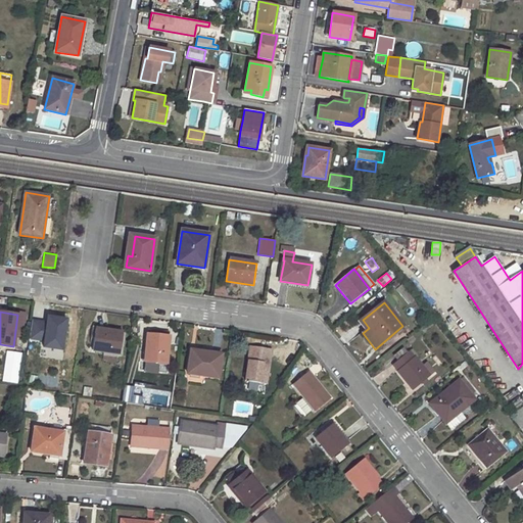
[(40,317),(35,351),(56,355),(59,335),(61,321),(61,319),(40,317)]
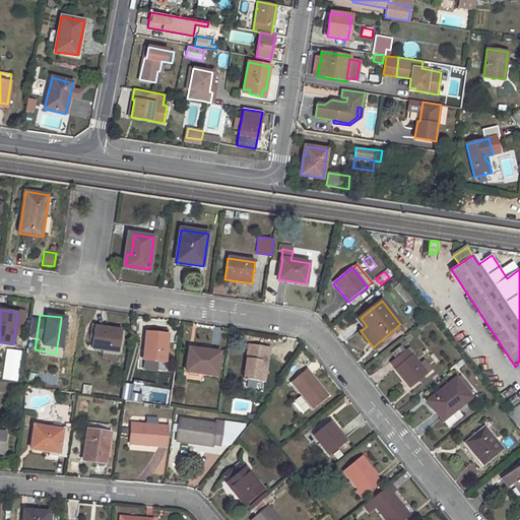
[(61,319),(59,333),(66,334),(67,320),(61,319)]
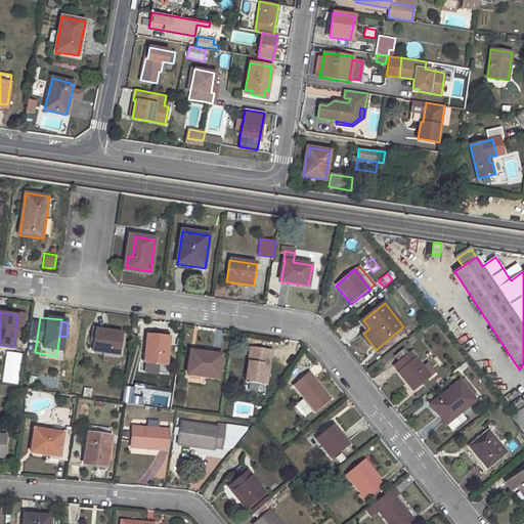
[(95,330),(92,351),(103,352),(119,354),(120,354),(123,334),(95,330)]
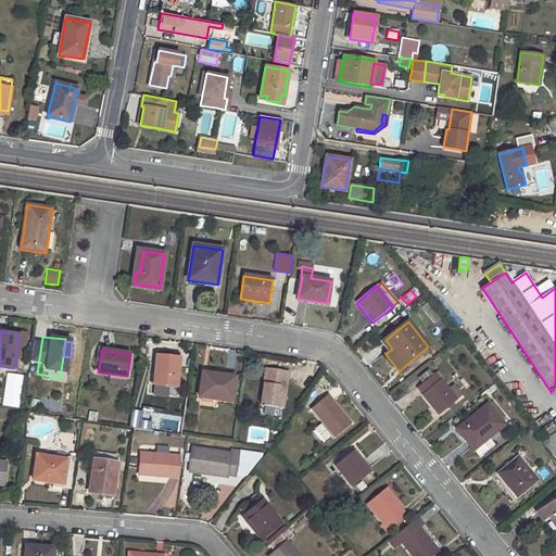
[(156,356),(154,384),(169,387),(176,388),(179,358),(156,356)]
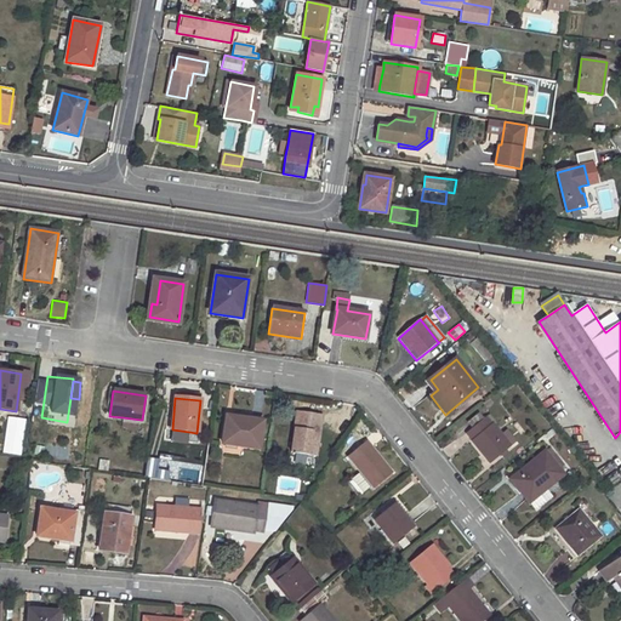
[(320,425),(318,425),(319,415),(297,411),(291,453),(315,456),(320,425)]
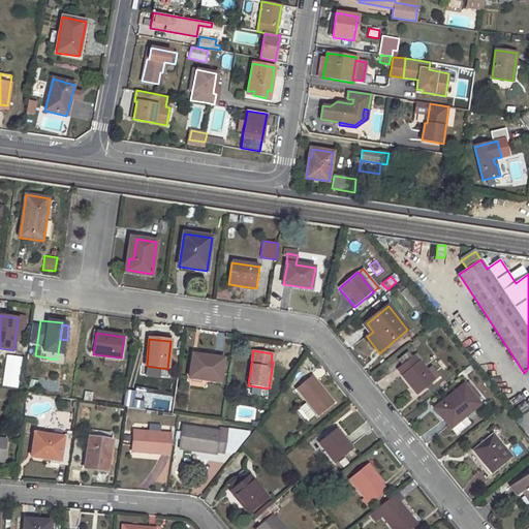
[(193,354),(189,378),(220,382),(223,360),(193,354)]
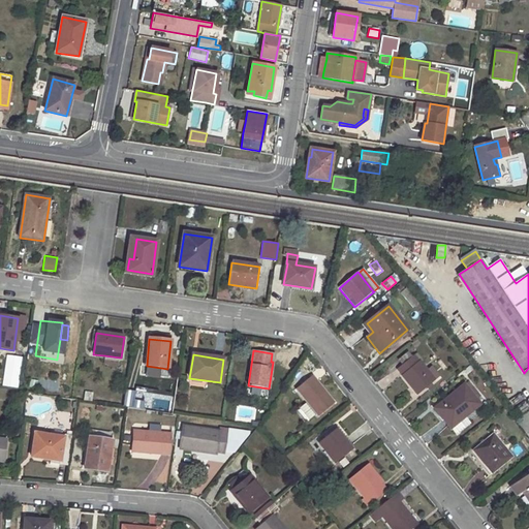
[(104,355),(103,364),(111,368),(118,366),(120,358),(104,355)]
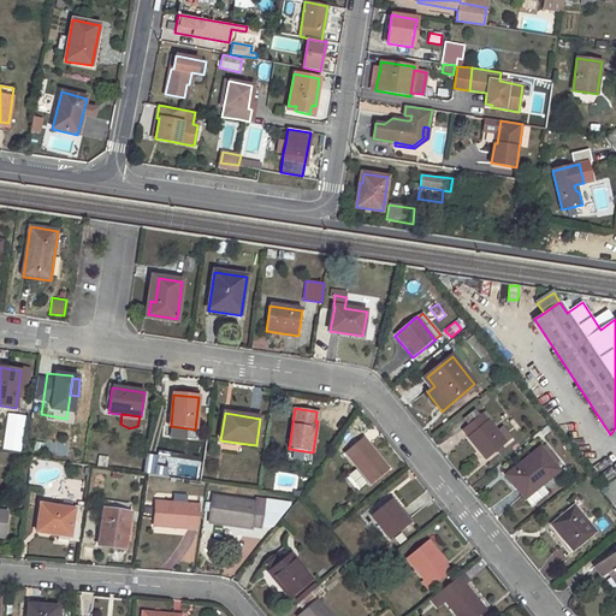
[(483,414),(462,430),(486,460),(497,451),(503,448),(514,438),(504,427),(497,432),(483,414)]
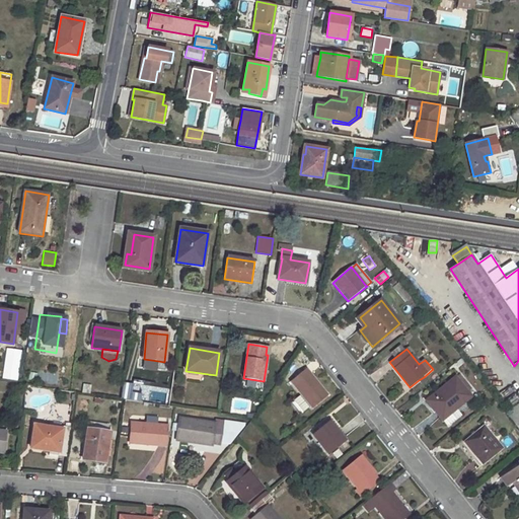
[(144,359),(143,369),(157,370),(158,361),(144,359)]
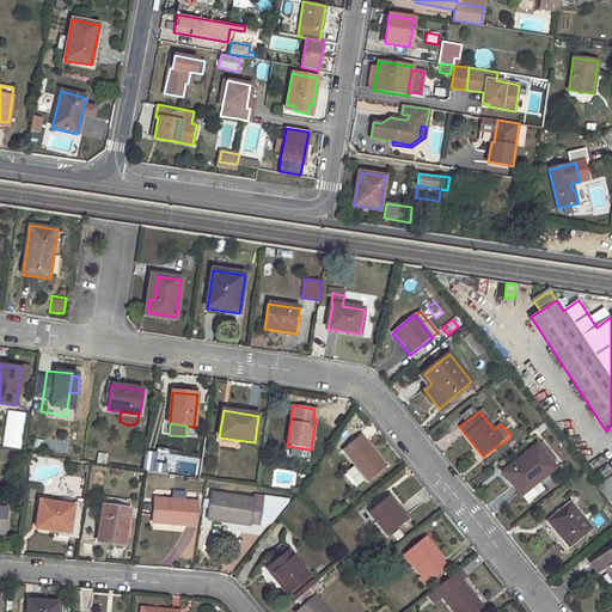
[(360,436),(342,451),(359,472),(366,481),(367,483),(387,466),(367,442),(365,444),(360,436)]
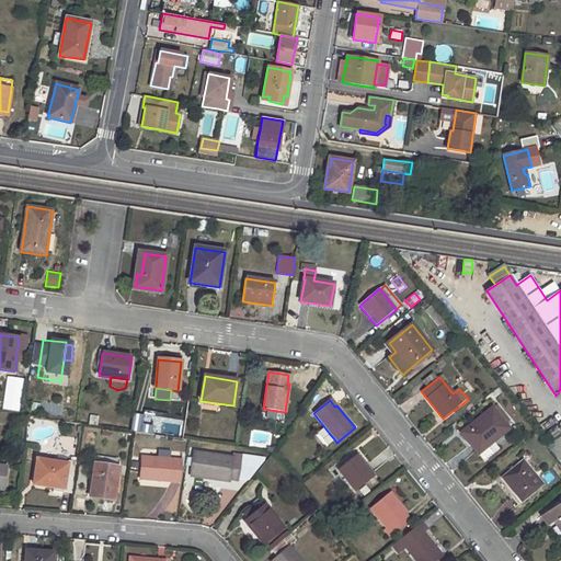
[(11,401),(10,410),(20,411),(21,402),(11,401)]
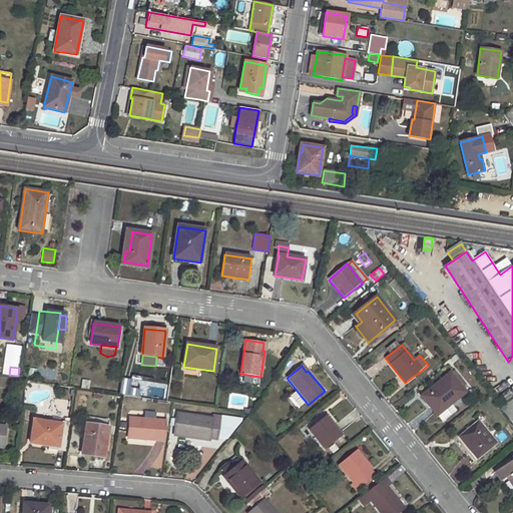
[(30,369),(28,378),(35,380),(37,370),(30,369)]
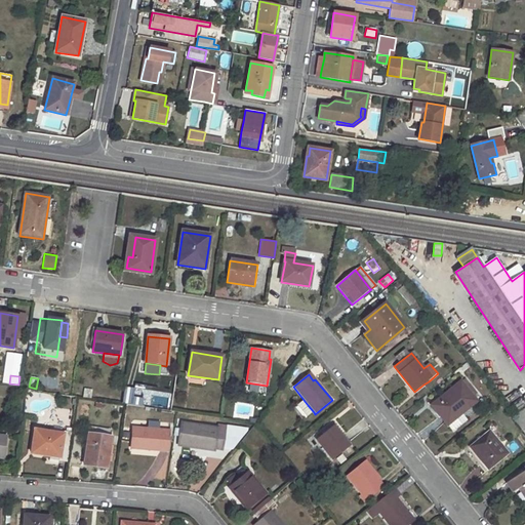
[(440,400),(432,406),(448,426),(462,413),(477,402),(473,397),(465,388),(461,382),(443,397),(445,399),(442,402),(440,400)]
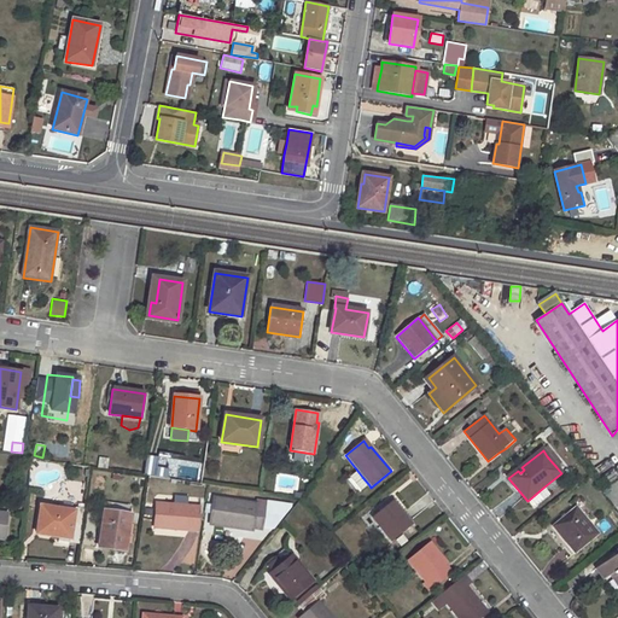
[(553,452),(547,456),(557,467),(563,464),(553,452)]
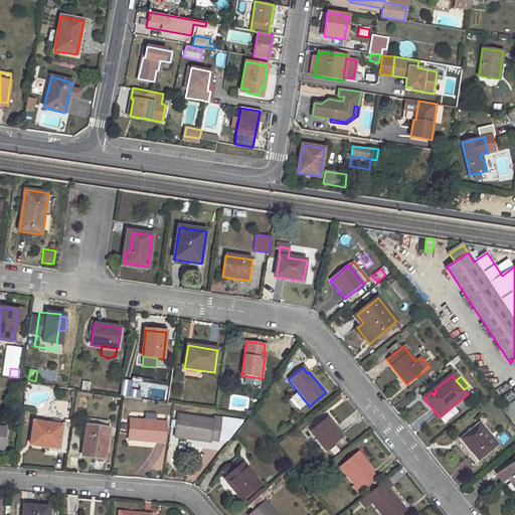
[(120,395),(140,398),(141,389),(131,388),(132,380),(122,379),(120,395)]
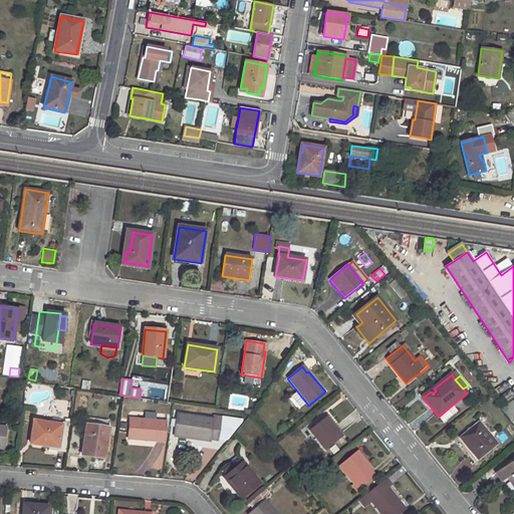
[(82,381),(81,390),(88,391),(89,381),(82,381)]
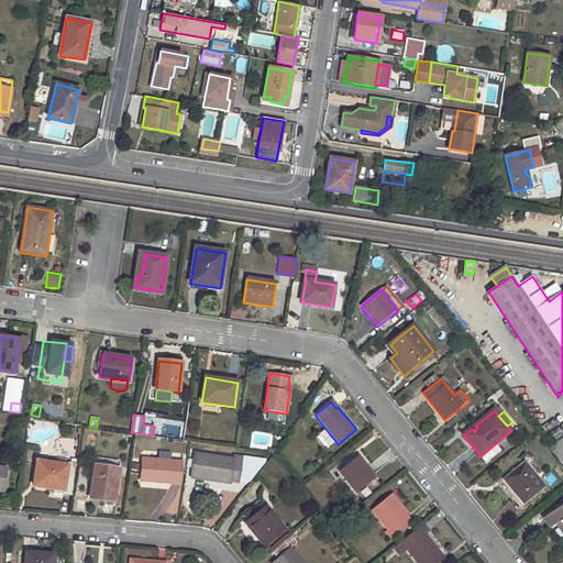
[(330,434),(323,439),(330,448),(337,442),(330,434)]
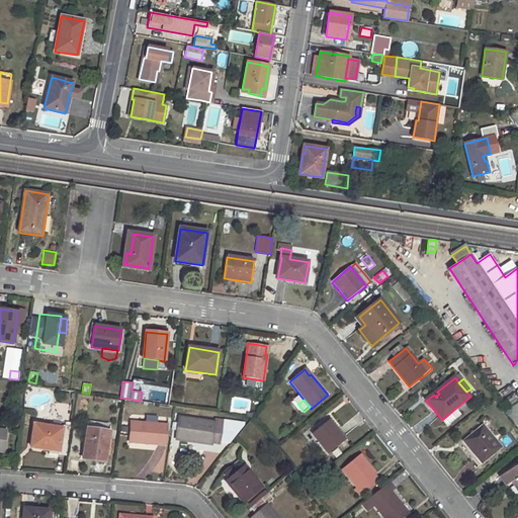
[(456,408),(442,420),(447,426),(461,414),(456,408)]
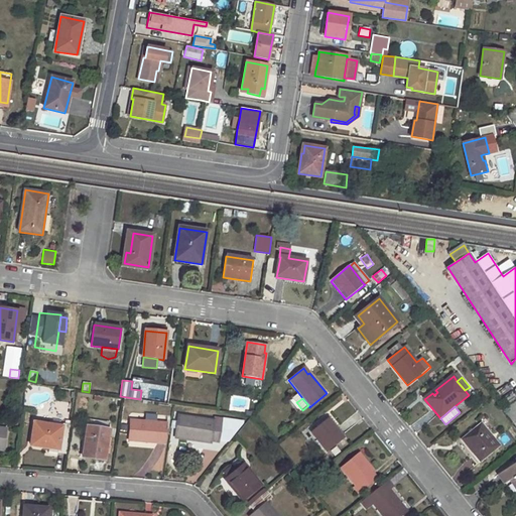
[(53,414),(52,421),(61,423),(63,415),(53,414)]
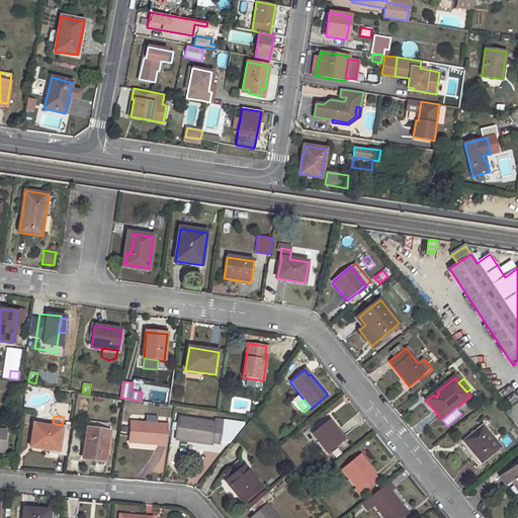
[(179,418),(176,439),(210,445),(211,442),(220,444),(222,424),(179,418)]
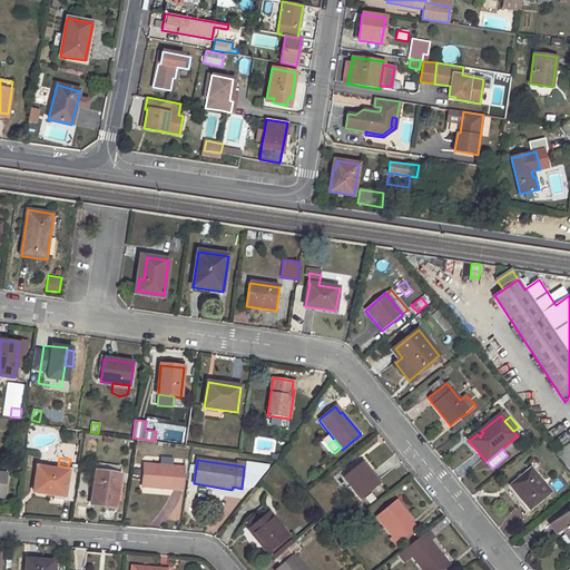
[(362,463),(344,478),(361,499),(379,483),(362,463)]
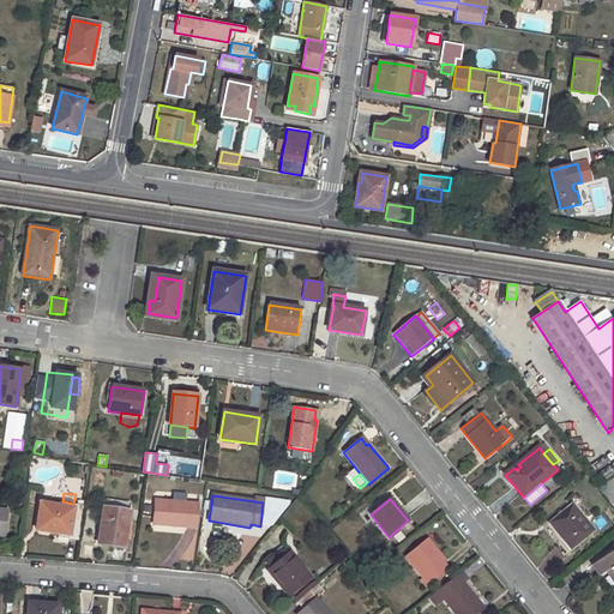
[(156,500),(154,524),(196,528),(197,504),(156,500)]
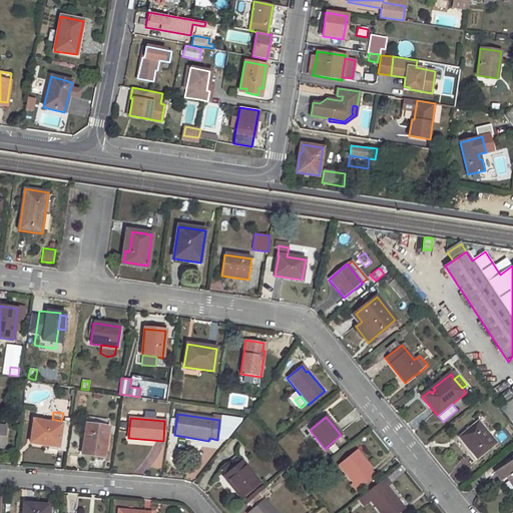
[(33,420),(30,443),(58,447),(59,436),(67,438),(69,422),(52,419),(51,423),(33,420)]
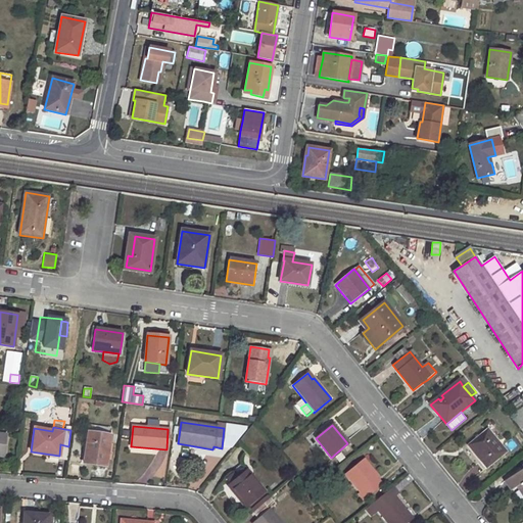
[(488,430),(469,445),(487,468),(506,453),(488,430)]
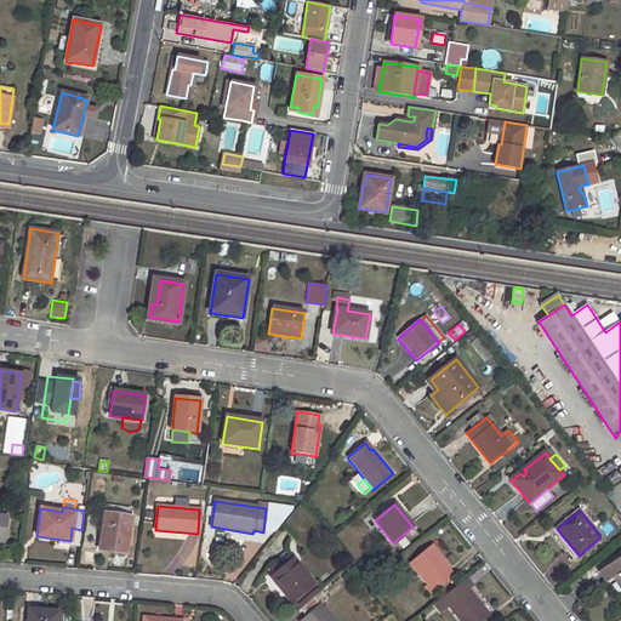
[(106,513),(102,539),(100,551),(126,554),(132,517),(106,513)]
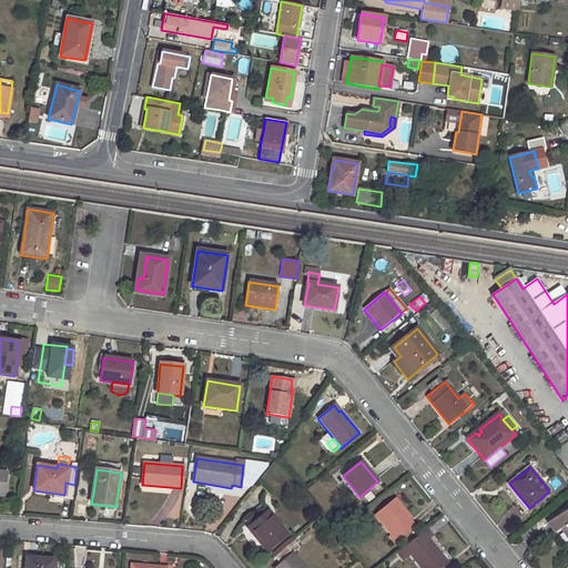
[(66,483),(64,495),(72,496),(74,485),(66,483)]
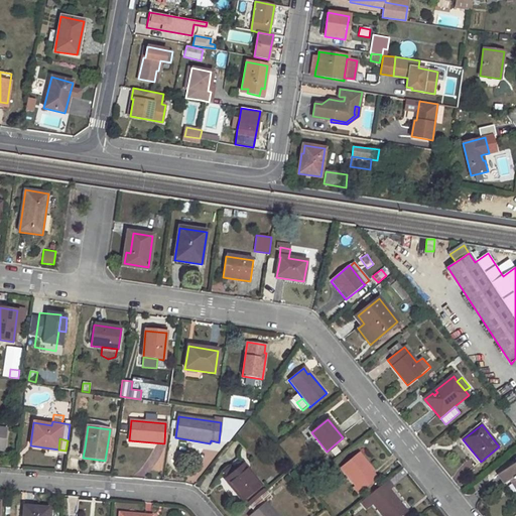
[(337,447),(331,452),(335,457),(341,453),(337,447)]
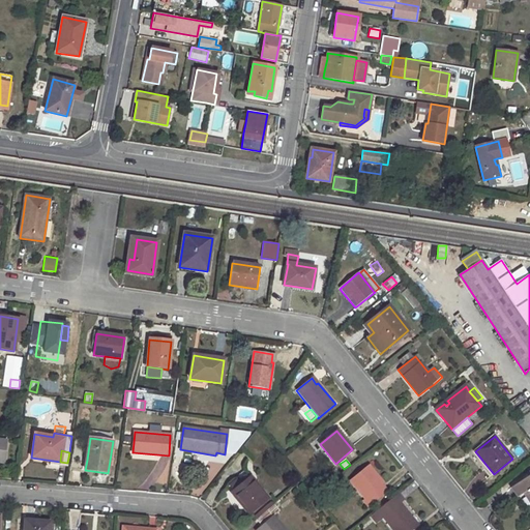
[(387,492),(382,486),(384,483),(370,465),(350,480),(364,499),(363,500),(367,507),(387,492)]
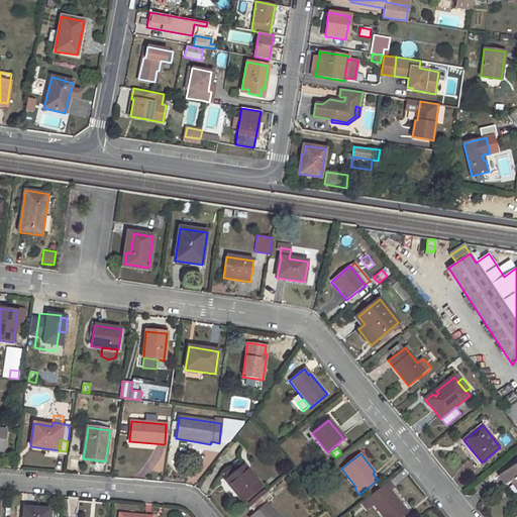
[(516,463),(499,476),(505,485),(510,482),(514,479),(516,482),(516,463)]
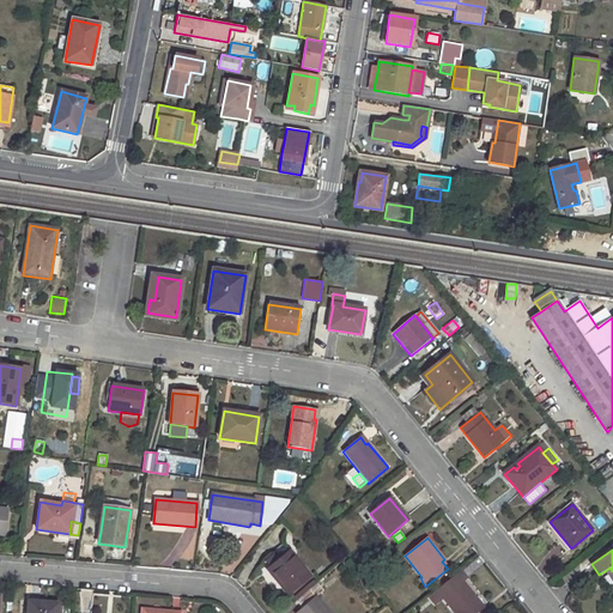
[(271,558),(266,562),(271,568),(286,556),(284,551),(272,560),(271,558)]
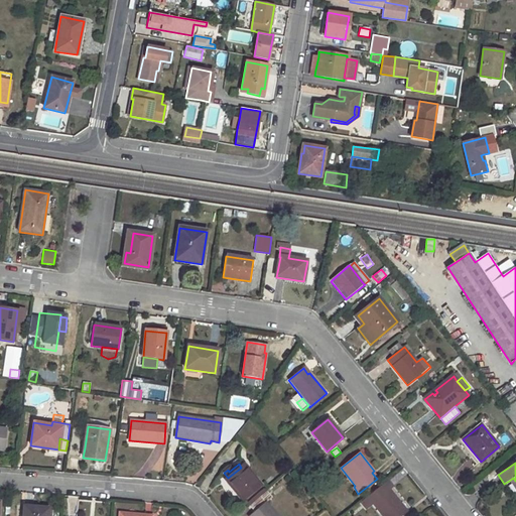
[(228,478),(225,480),(241,501),(260,486),(244,466),(241,468),(228,478)]
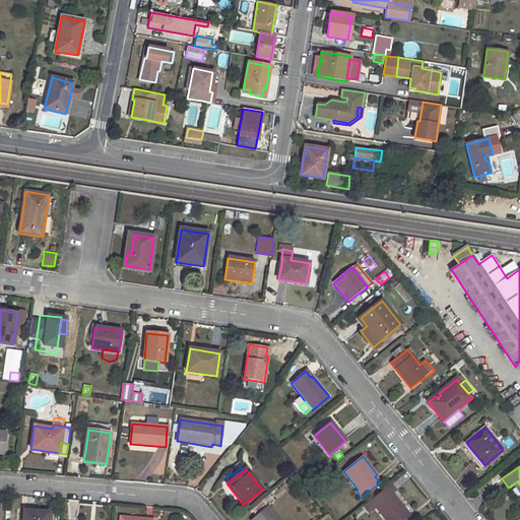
[(390,484),(363,506),(369,513),(375,508),(385,519),(403,519),(409,516),(391,494),(395,491),(390,484)]
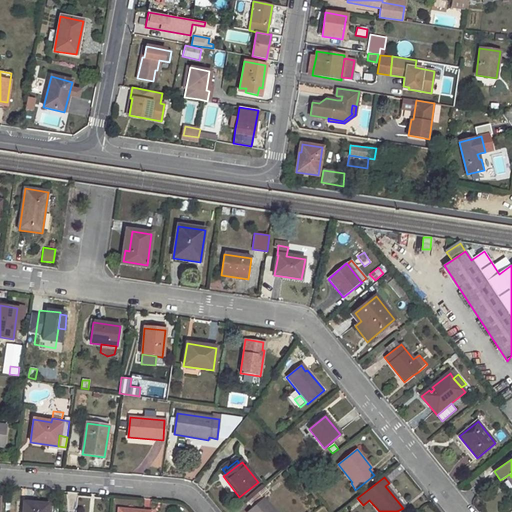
[(274,511),(264,499),(270,494),(264,487),(247,502),(252,508),(248,511),(274,511)]
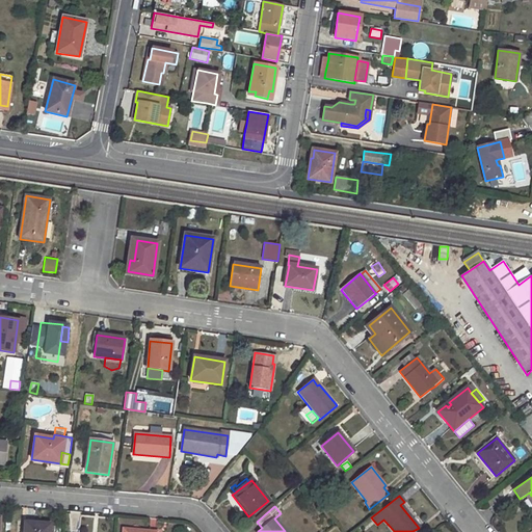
[(25,522),(24,531),(50,531),(51,524),(25,522)]
